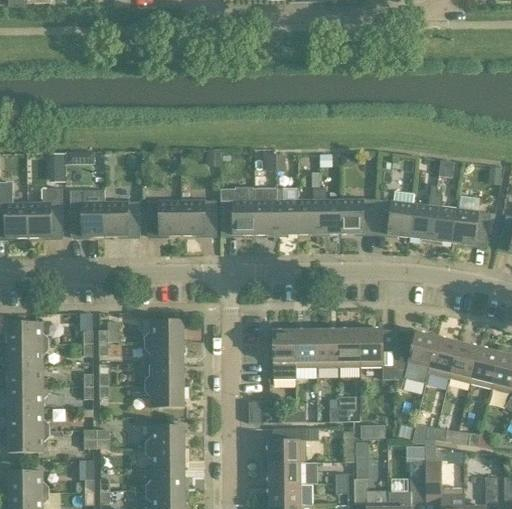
[(154,150),(142,151),(143,157),(146,161),(150,161),(154,157),(154,150)]
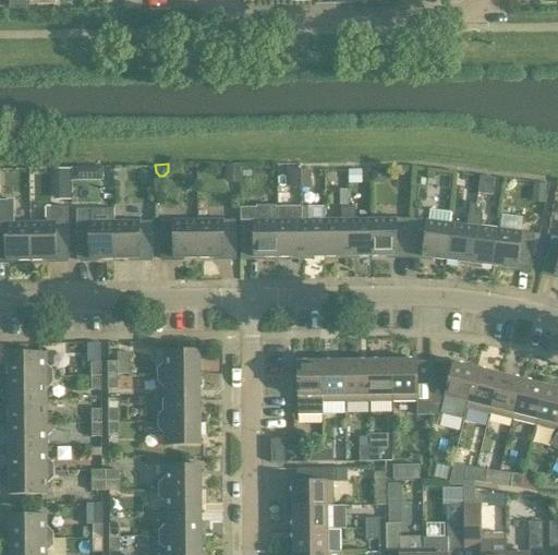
[(239,164),(223,164),(225,180),(240,180),(239,164)]
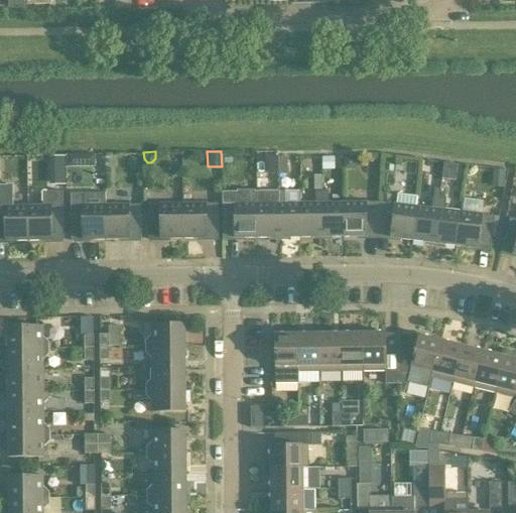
[(67,165),(79,164),(79,152),(67,153),(67,165)]
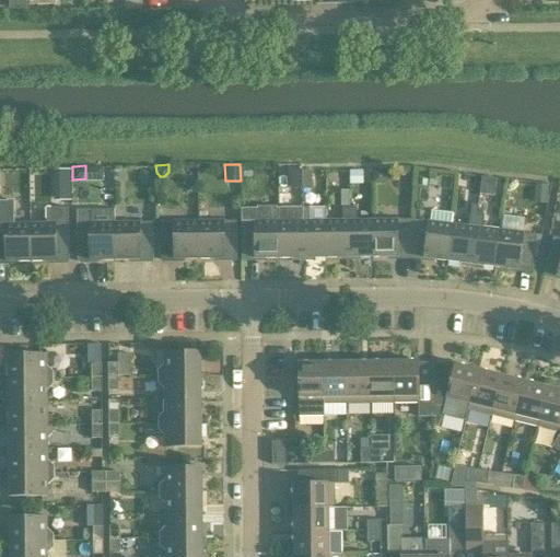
[(69,167),(54,167),(54,183),(70,182),(69,167)]
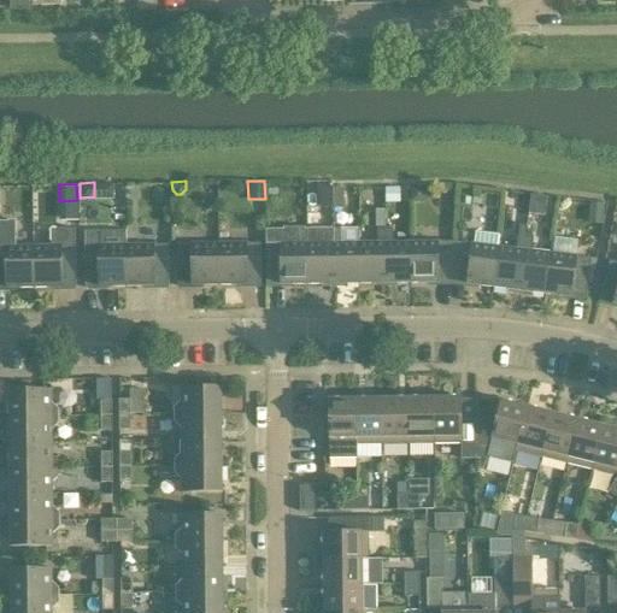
[(322,205),(344,205),(344,186),(322,186),(322,205)]
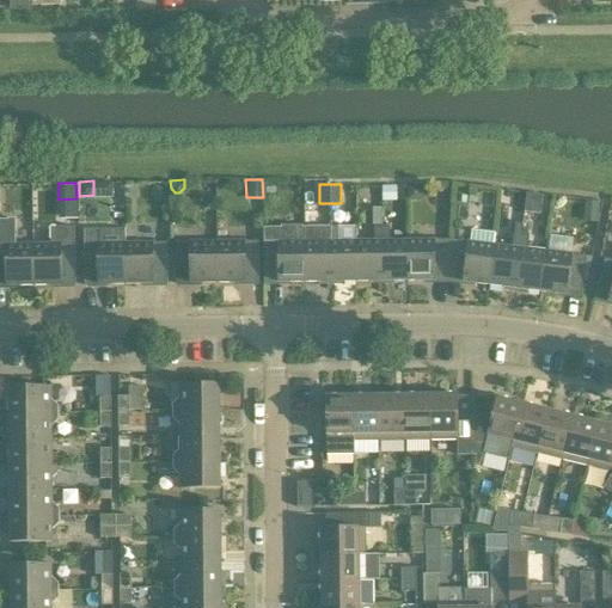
[(422,198),(422,184),(407,184),(408,198),(422,198)]
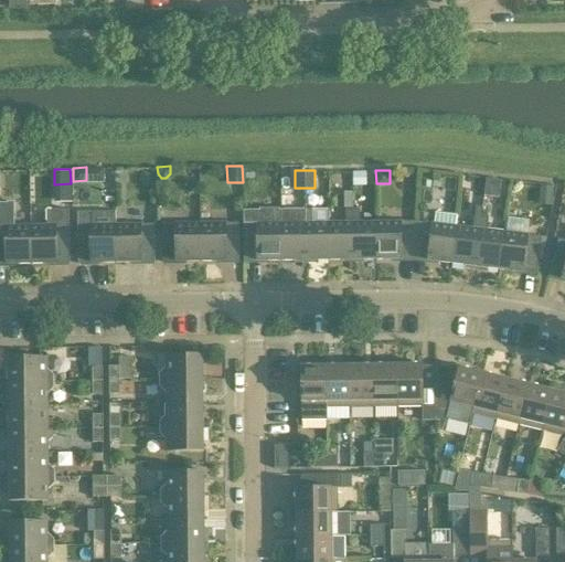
[(352,184),(363,183),(363,171),(352,171),(352,184)]
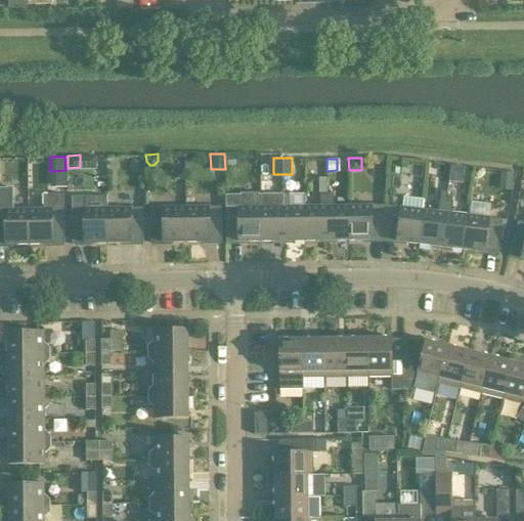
[(448,179),(463,180),(465,165),(450,163),(448,179)]
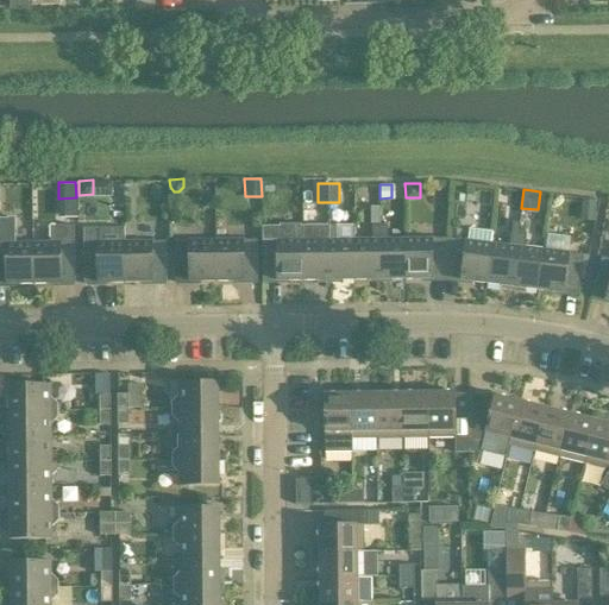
[(595,200),(581,199),(579,219),(594,220),(595,200)]
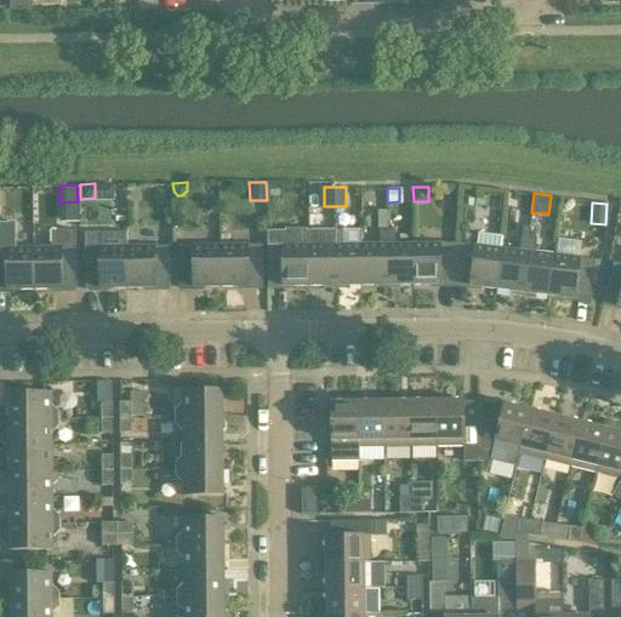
[(0,218),(0,274),(6,275),(6,287),(34,286),(33,245),(15,245),(13,234),(13,220),(0,218)]
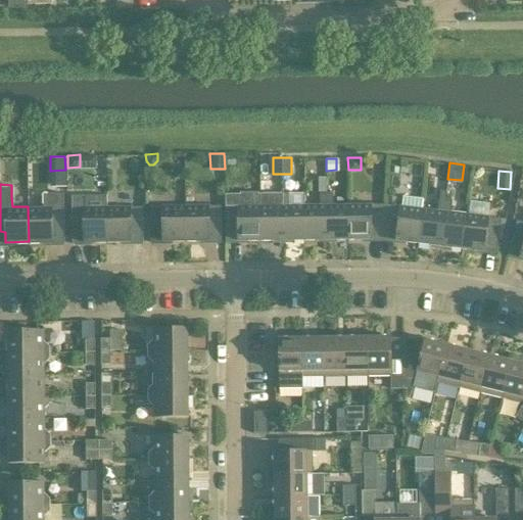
[(440,188),(438,208),(423,206),(418,241),(440,244),(445,197),(446,189),(440,188)]
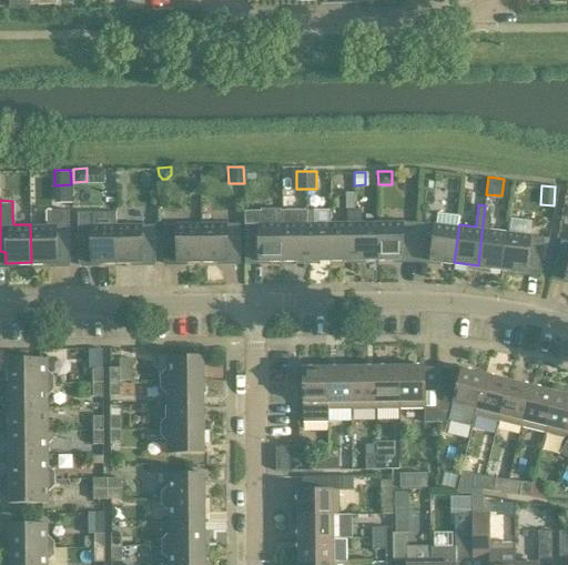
[(244,259),(257,259),(257,260),(283,259),(282,208),(280,208),(280,207),(261,207),(261,209),(244,209),(244,259)]
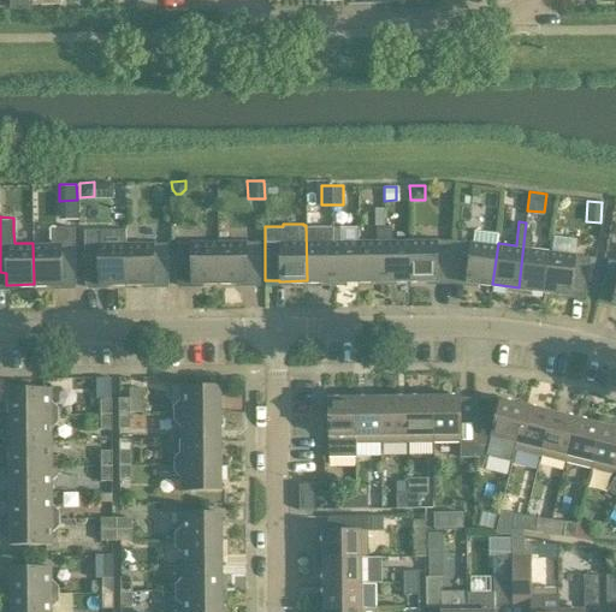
[(75,284),(75,272),(75,225),(51,225),(51,243),(33,243),(34,284),(75,284)]
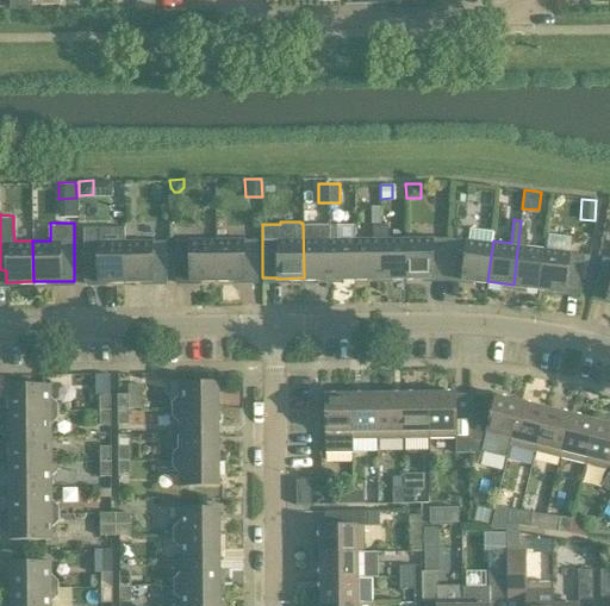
[(329,223),(322,223),(303,223),(304,277),(329,277),(329,223)]
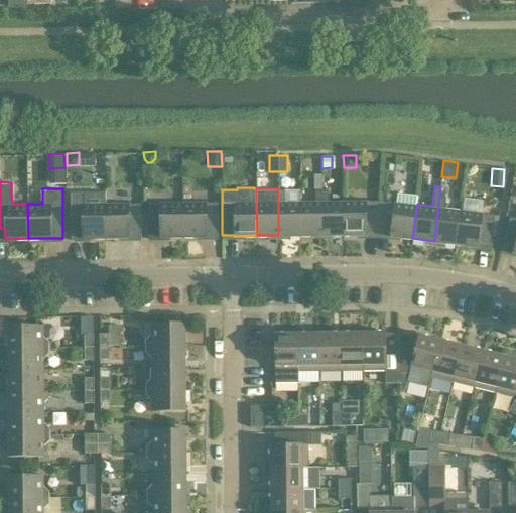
[(284,201),(284,188),(278,188),(278,235),(300,235),(300,201),(284,201)]
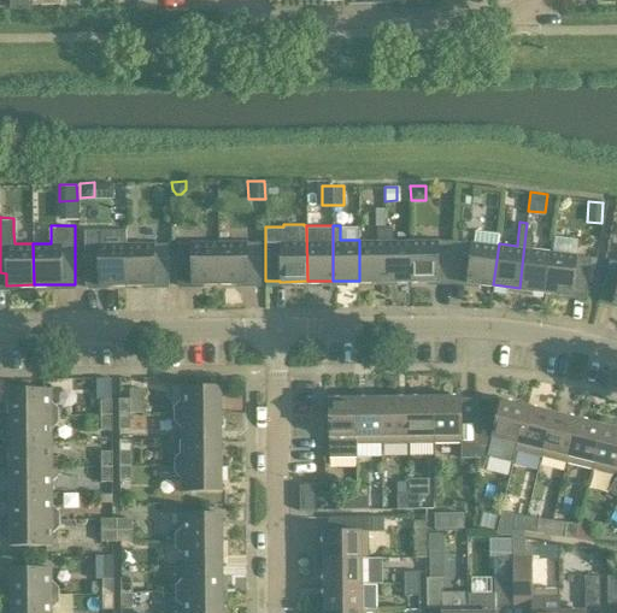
[(377,225),(377,240),(359,240),(359,281),(386,281),(385,225),(377,225)]
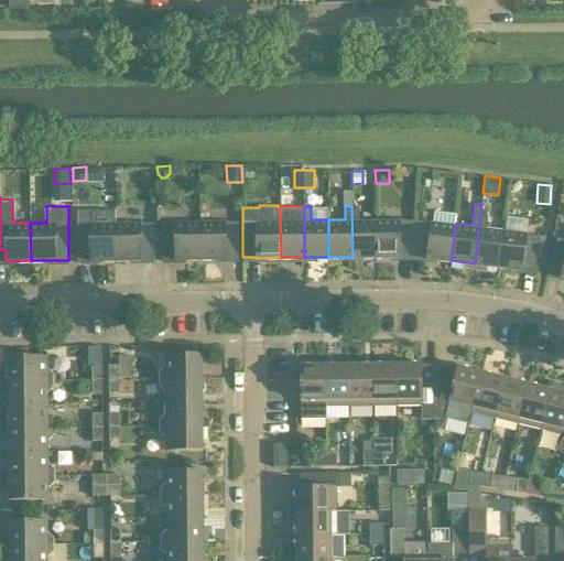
[(358,219),(358,206),(351,206),(353,257),(376,256),(376,218),(358,219)]
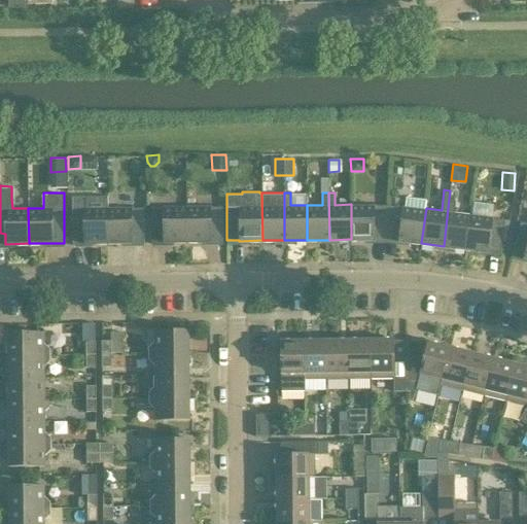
[(454,212),(456,200),(449,199),(444,246),(465,248),(469,214),(454,212)]
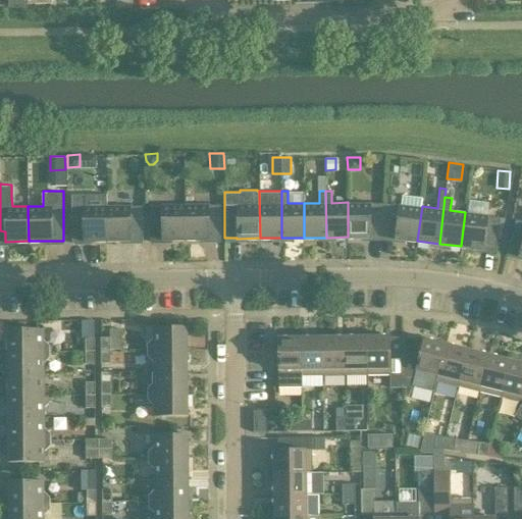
[(348,202),(348,237),(370,237),(382,237),(384,202),(348,202)]
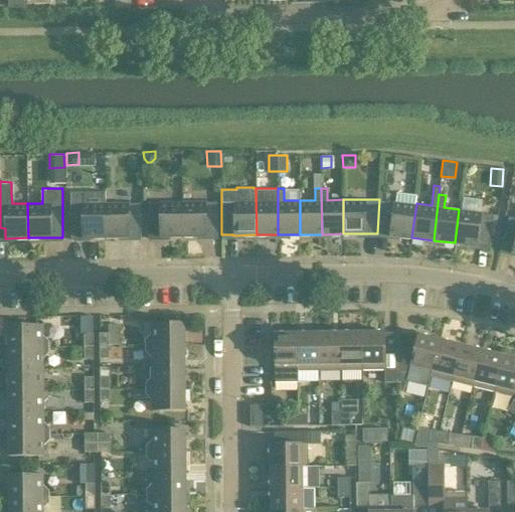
[(411,237),(416,203),(379,199),(377,233),(389,234),(411,237)]
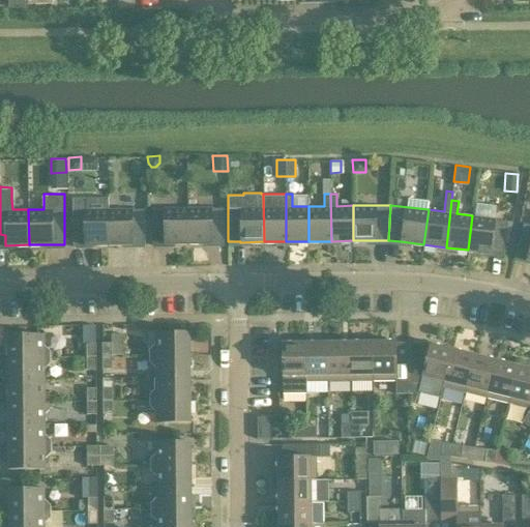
[(224,242),(224,232),(224,206),(187,207),(187,242),(224,242)]
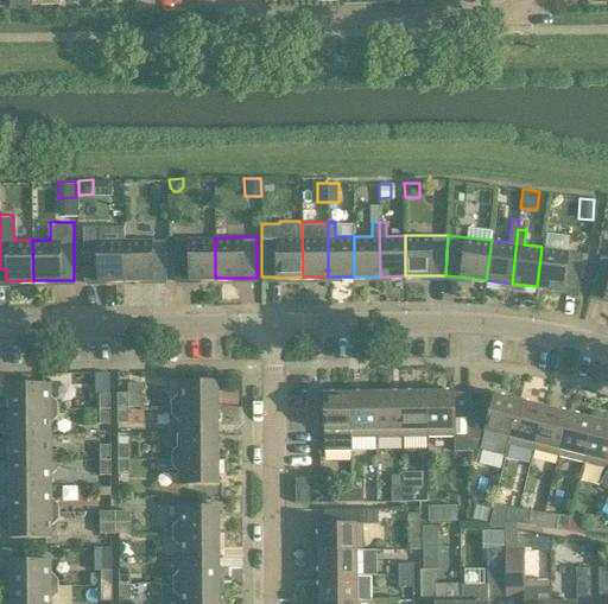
[(165,279),(165,267),(165,237),(124,239),(125,279),(165,279)]
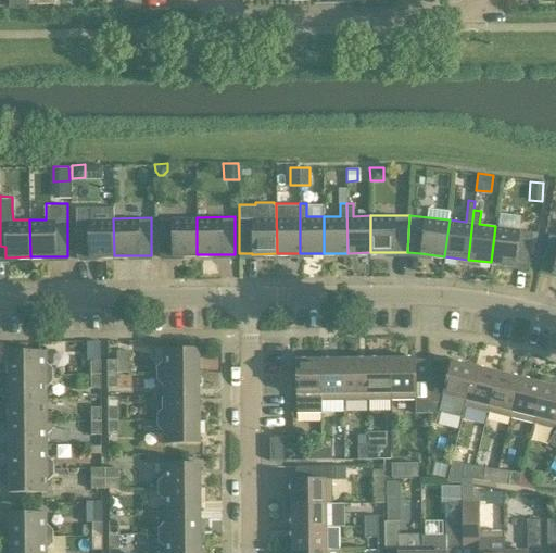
[(160,255),(173,255),(197,254),(197,217),(159,217),(160,255)]
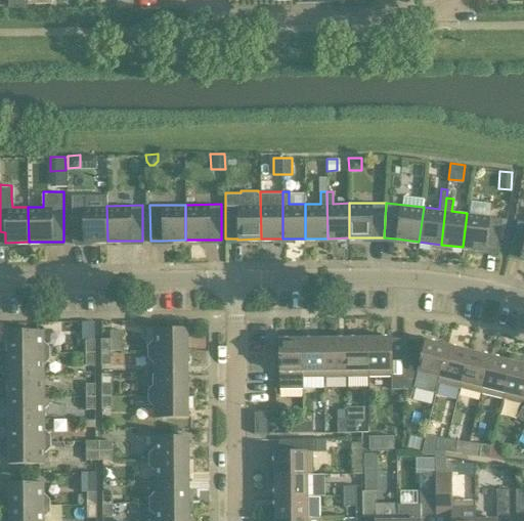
[(72,242),(84,242),(107,241),(106,206),(72,206),(72,242)]
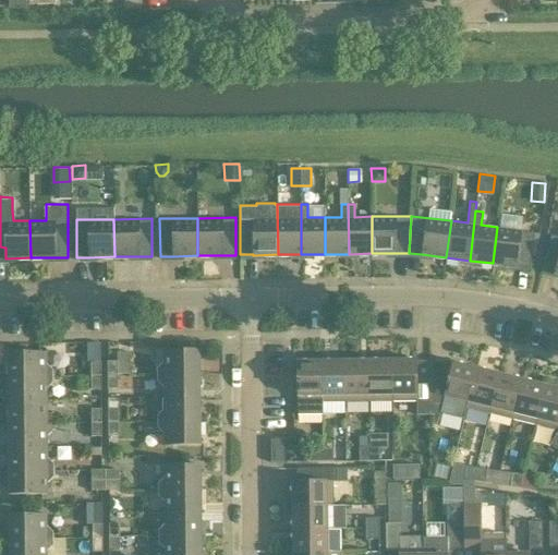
[(530,267),(533,246),(534,231),(497,227),(493,263),(517,266),(530,267)]
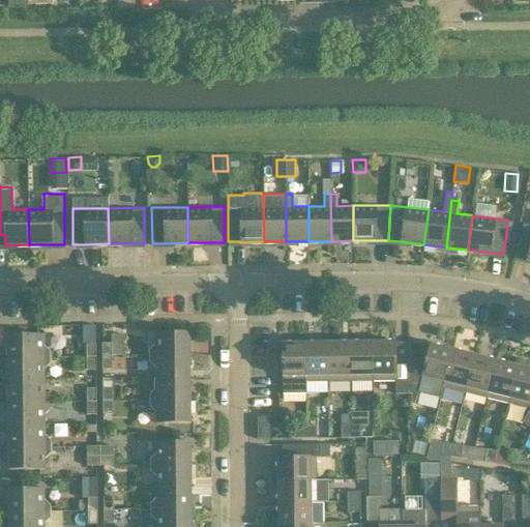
[(529,259),(529,223),(524,222),(514,255),(526,259),(529,259)]
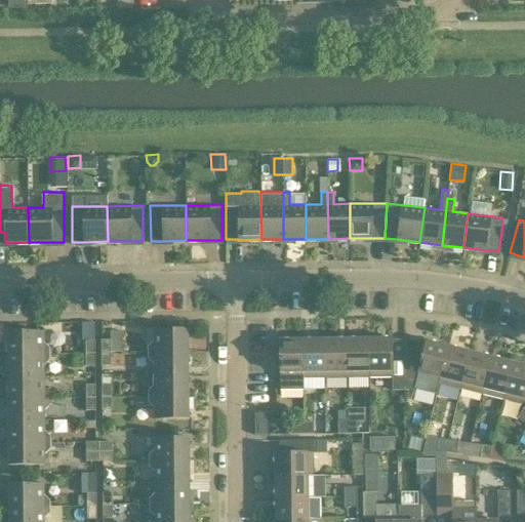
[(148,350),(188,350),(188,327),(153,327),(154,337),(148,344),(148,350)]
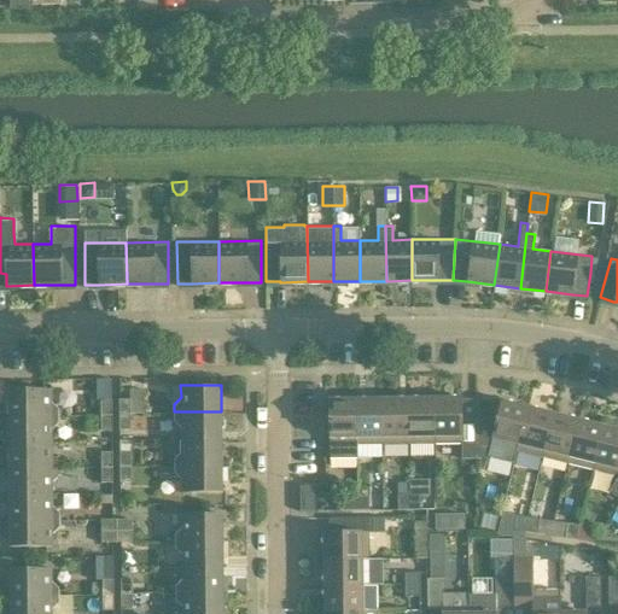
[(10,414),(58,414),(58,407),(51,399),(51,387),(9,387),(10,414)]
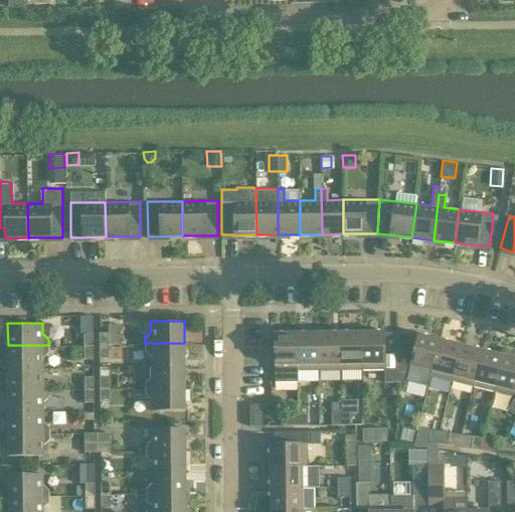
[(108,331),(99,331),(99,344),(108,344),(120,343),(119,323),(108,323),(108,331)]
